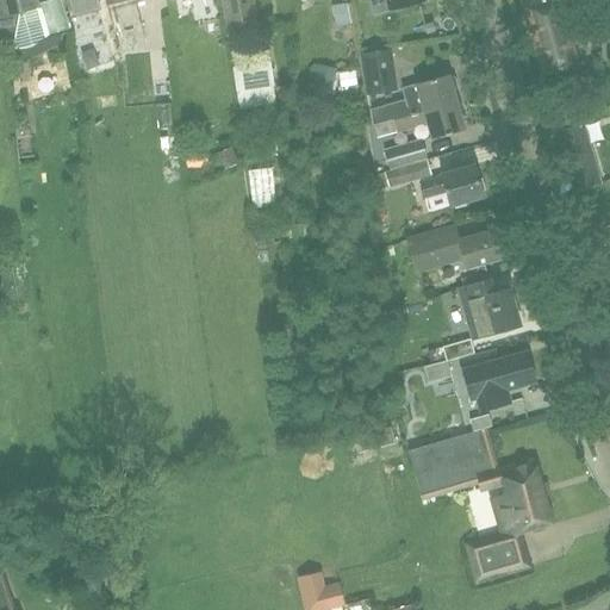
[(0,0),(0,50),(0,51),(12,49),(20,50),(33,48),(45,39),(37,7),(35,0),(0,0)]
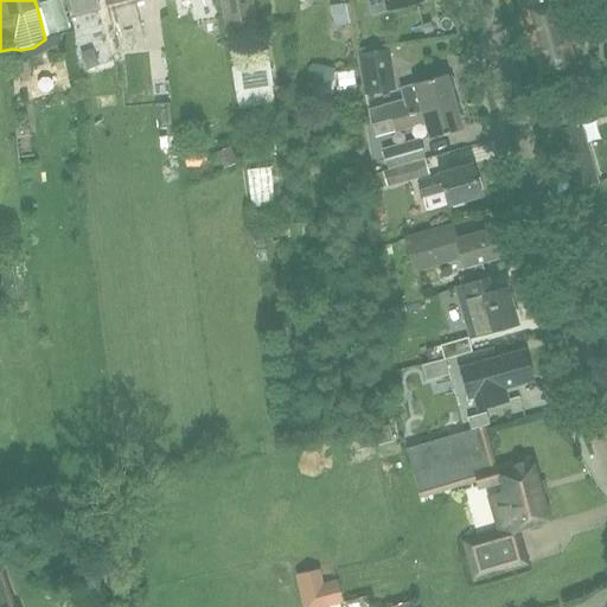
[(97,10),(95,0),(69,0),(74,17),(97,10)]
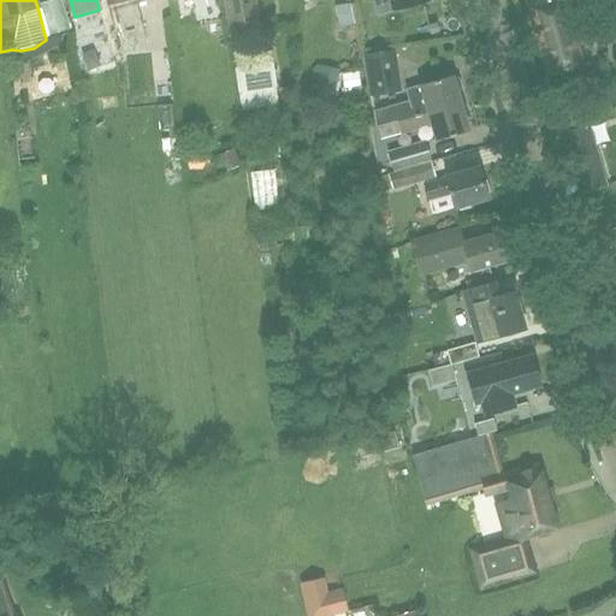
[(256,23),(253,0),(224,0),(229,28),(256,23)]
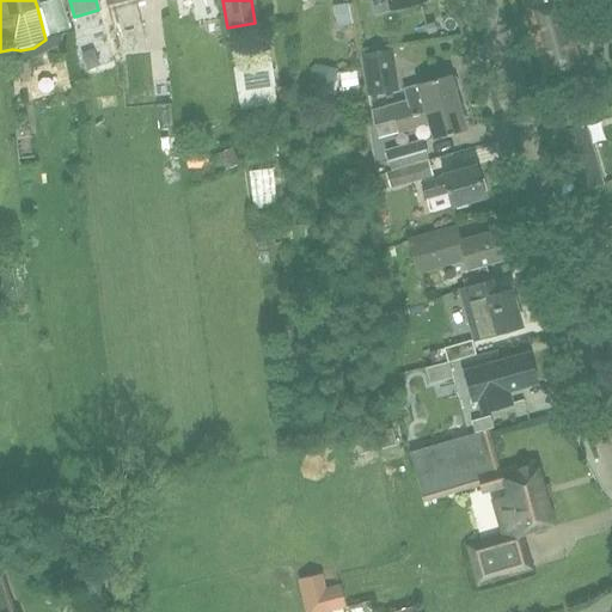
[(565,7),(563,0),(530,0),(524,2),(545,77),(576,67),(560,8),(565,7)]
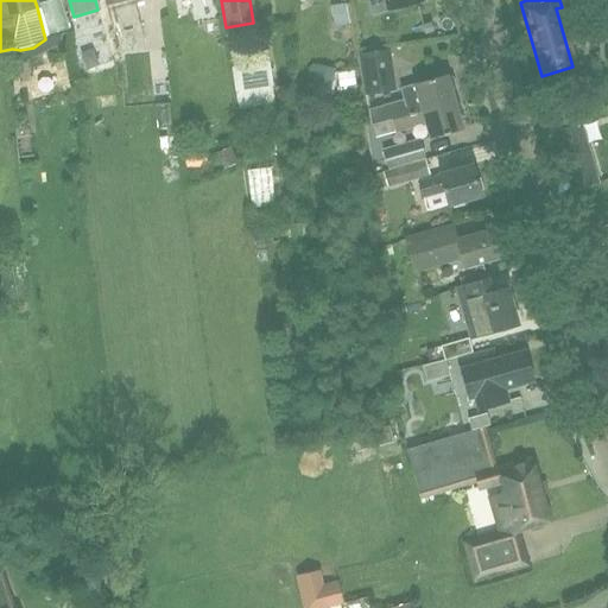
[(359,55),(365,95),(394,90),(388,50),(359,55)]
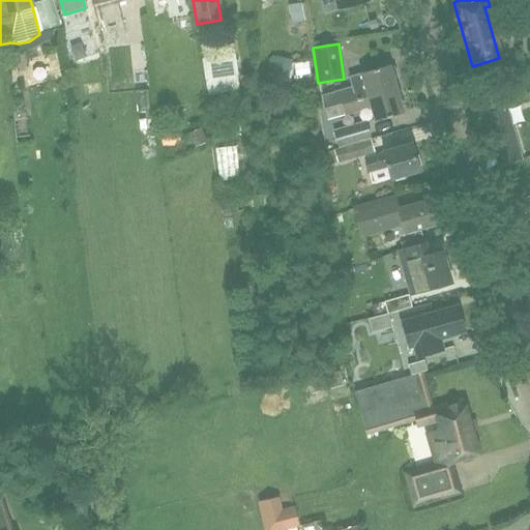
[(211,56),(212,78),(247,77),(246,55),(211,56)]
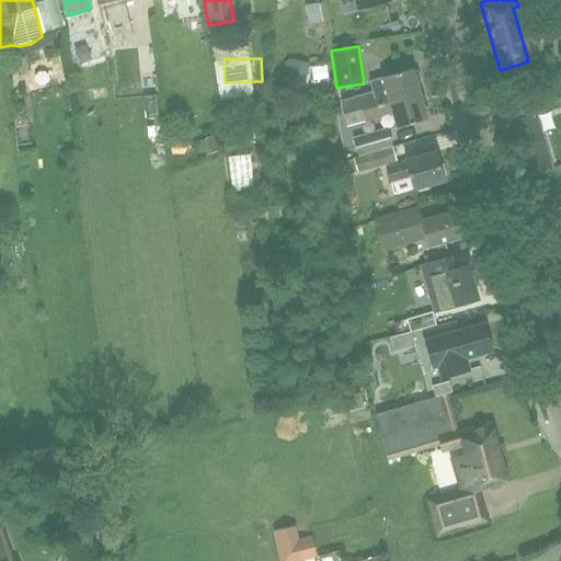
[(412,71),(412,68),(381,77),(368,81),(371,92),(340,101),(342,115),(343,115),(361,110),(361,111),(419,93),(416,86),(420,80),(418,71),(412,71)]
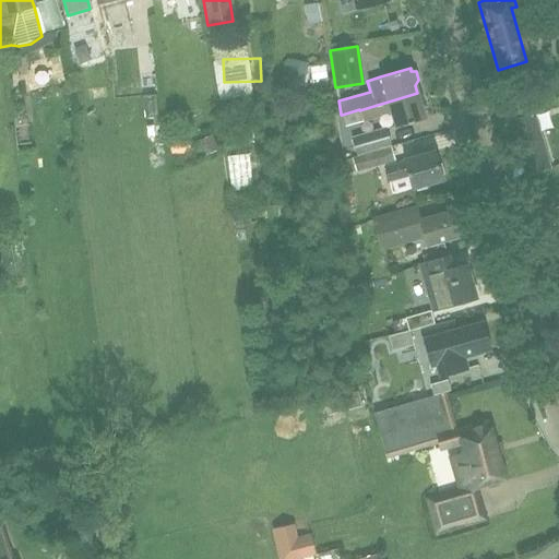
[(345,127),(363,121),(363,122),(380,117),(379,115),(390,111),(394,128),(425,119),(417,93),(359,110),(359,109),(342,115),(345,127)]
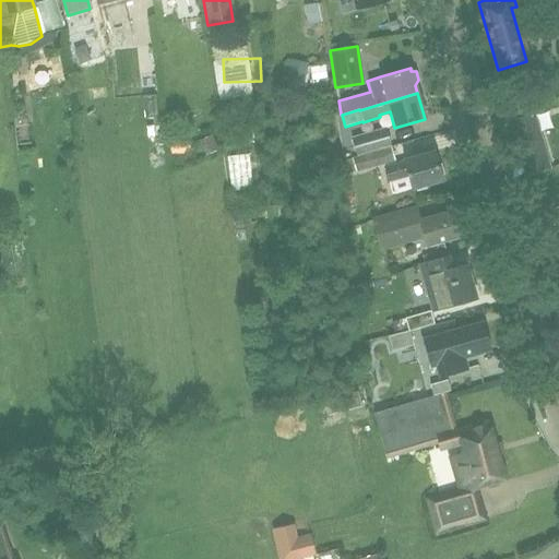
[(155,94),(142,96),(144,118),(157,117),(155,94)]
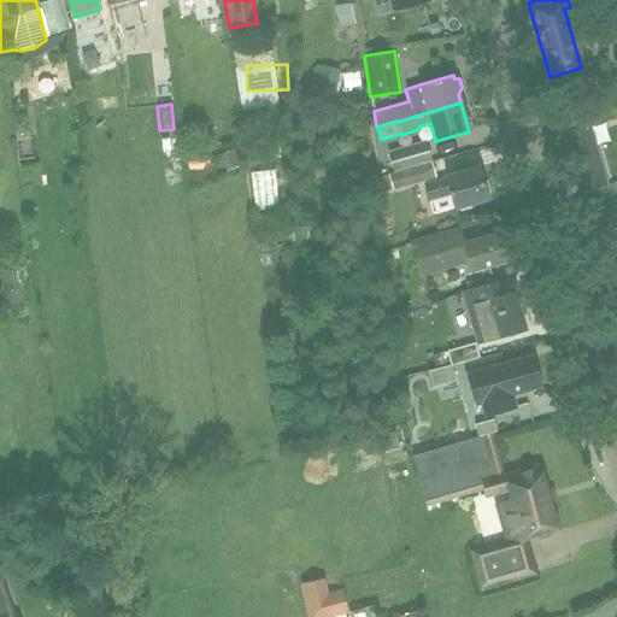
[(591,125),(562,134),(580,195),(609,187),(591,125)]
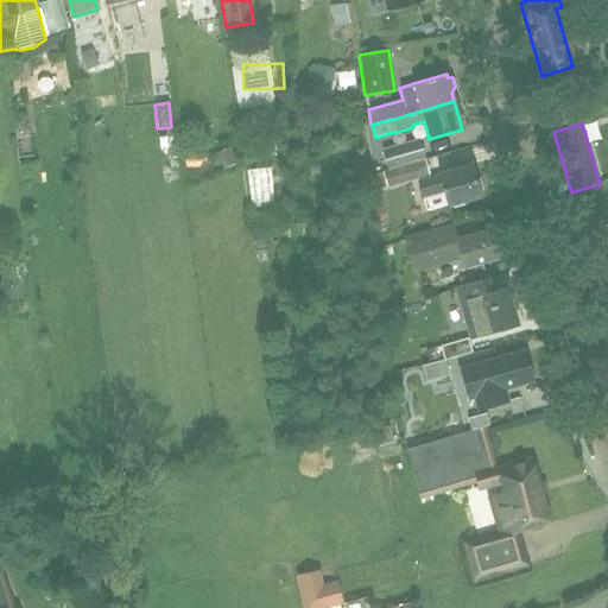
[(387,170),(425,159),(419,139),(381,150),(387,170)]
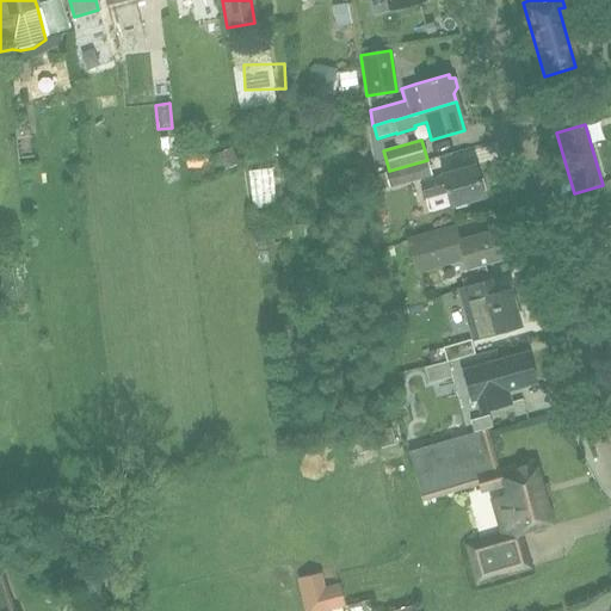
[(427,160),(389,171),(384,172),(384,173),(375,176),(378,190),(388,187),(431,177),(427,160)]
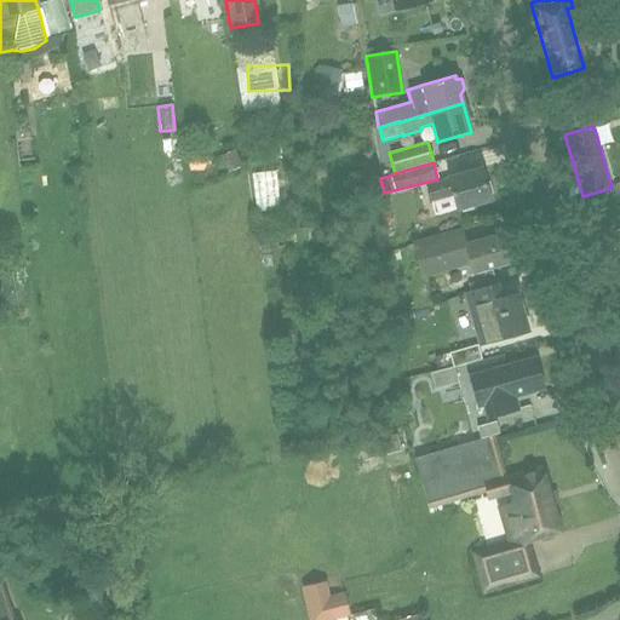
[(489,182),(484,183),(481,168),(446,178),(447,181),(426,187),(430,201),(452,195),(455,210),(489,200),(488,195),(492,194),(489,182)]
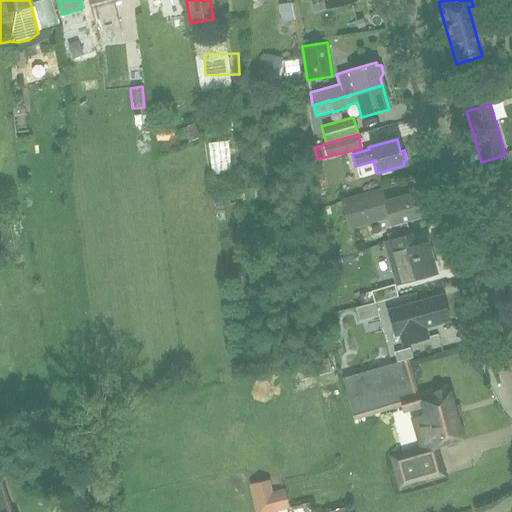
[(390,226),(418,217),(412,195),(385,203),(381,190),(341,202),(348,228),(387,217),(390,226)]
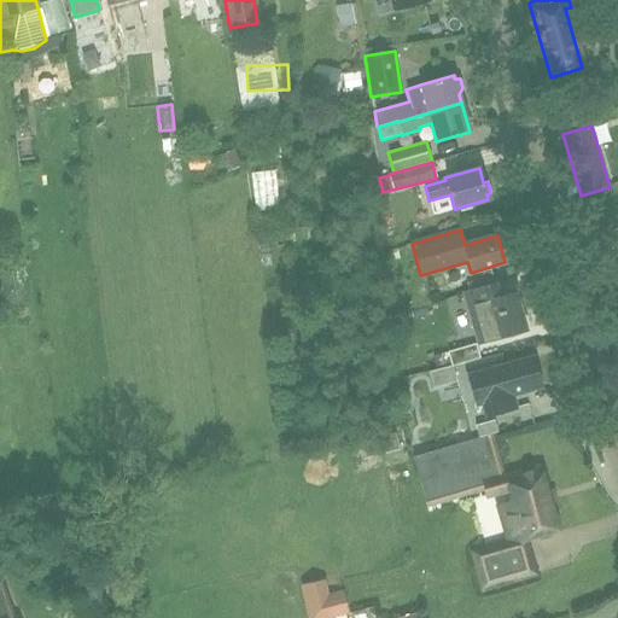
[(479,344),(525,330),(514,293),(500,297),(495,283),(464,292),(479,344)]
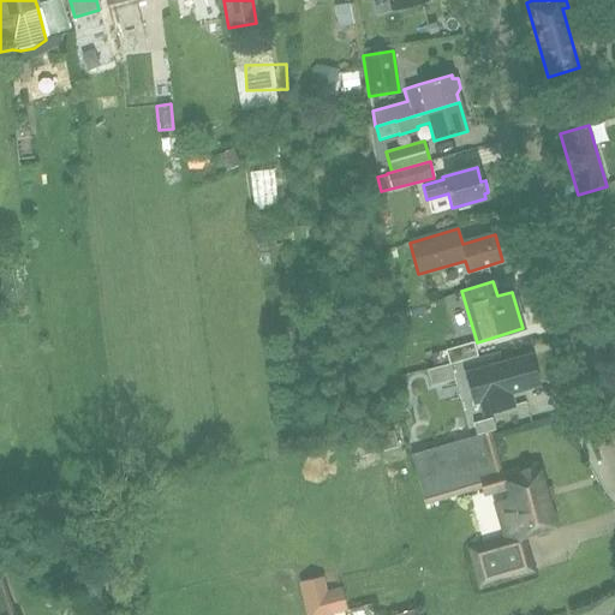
[(445,350),(430,354),(434,369),(448,364),(476,357),(472,342),(445,350)]
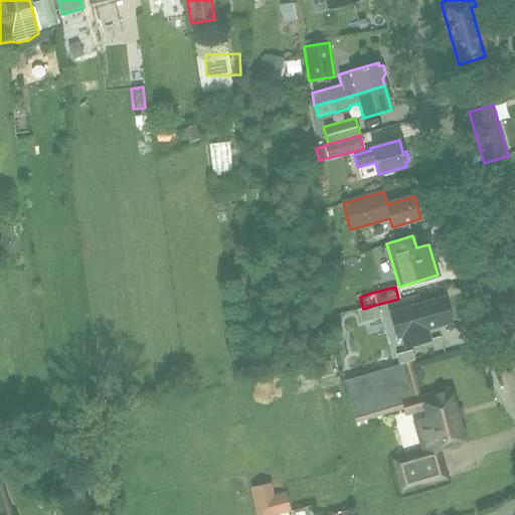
[(423,329),(451,321),(444,298),(418,306),(416,298),(389,306),(395,327),(397,328),(421,321),(423,329)]
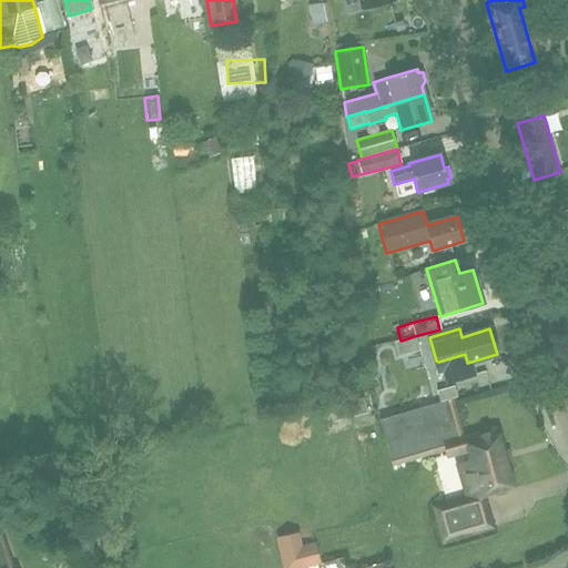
[(450,382),(483,376),(480,363),(448,368),(450,382)]
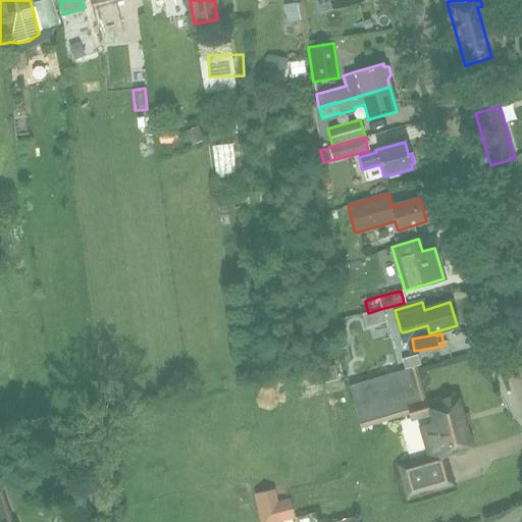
[(446,348),(407,355),(409,367),(448,360),(446,348)]
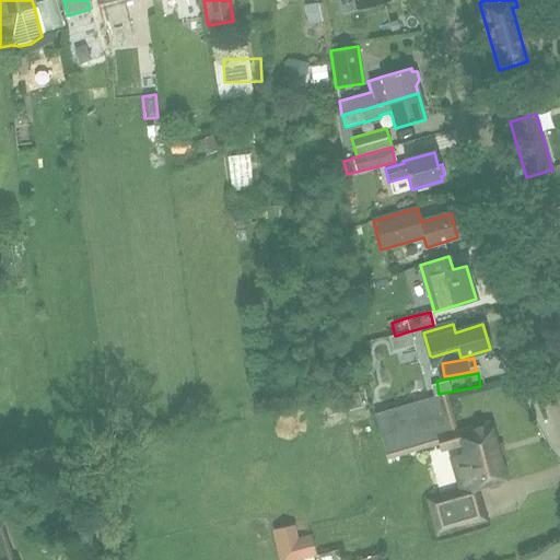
[(475,490),(505,481),(488,421),(454,432),(443,394),(374,415),(385,453),(436,438),(440,450),(461,444),(465,456),(453,459),(463,492),(428,503),(438,535),(485,521),(475,490)]
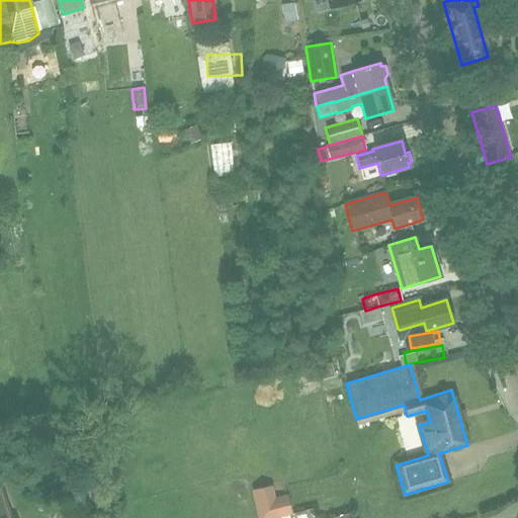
[(279,517),(291,515),(286,495),(275,498),(271,485),(250,491),(256,517),(279,517)]
